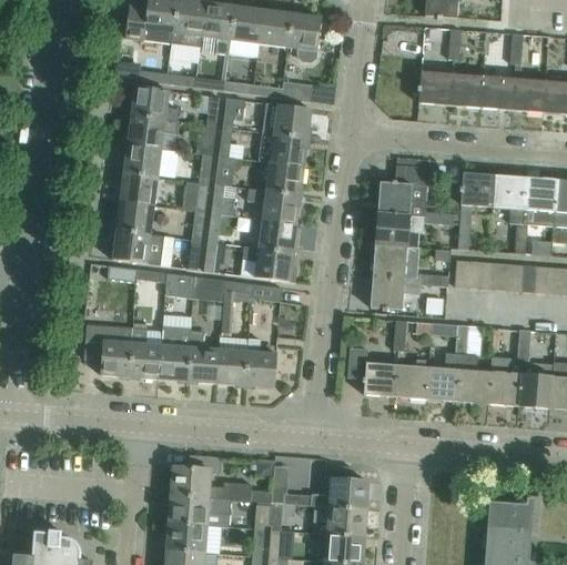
[(172,41),(178,0),(147,0),(147,7),(129,3),(124,37),(142,39),(142,38),(172,41)]
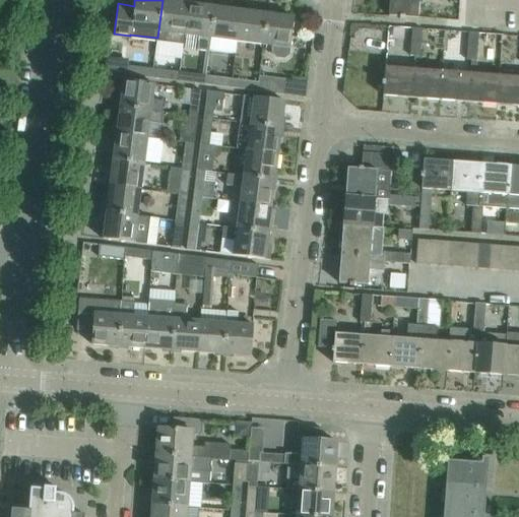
[(184,41),(185,33),(188,1),(180,0),(163,0),(157,38),(184,41)]
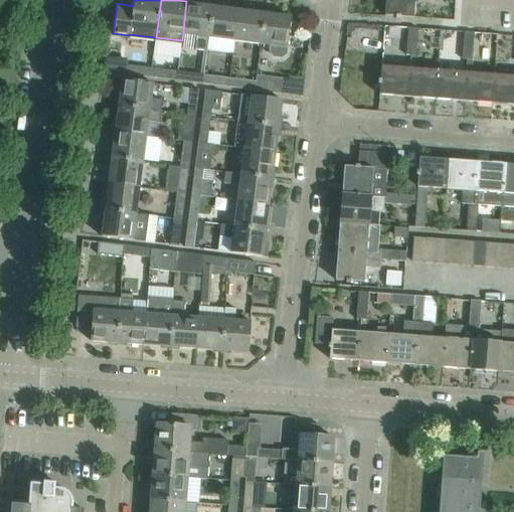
[(413,15),(414,0),(385,0),(384,13),(395,14),(395,16),(399,16),(399,14),(413,15)]
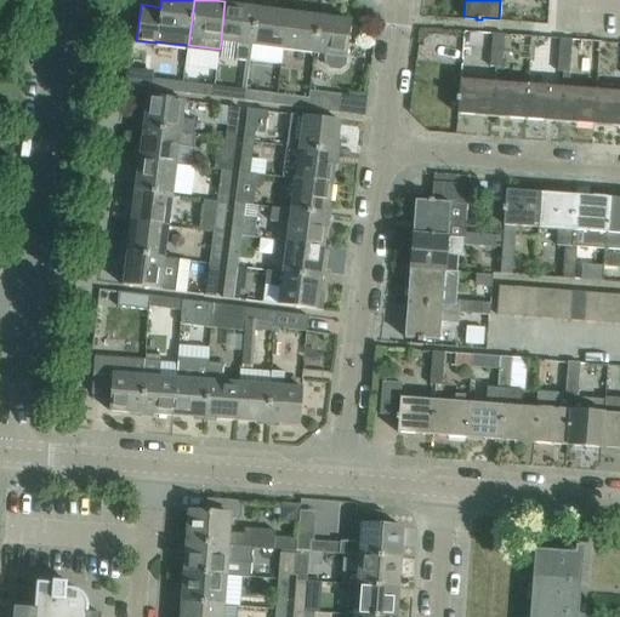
[(251,43),(256,6),(225,1),(221,39),(238,40),(235,56),(250,57),(251,43)]
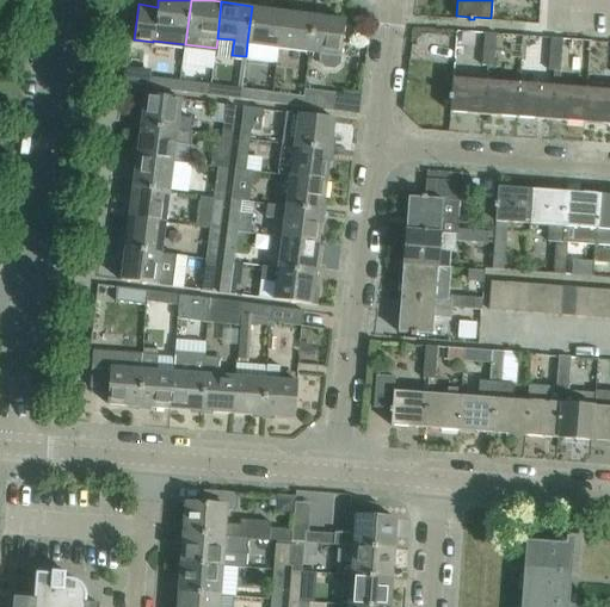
[(278,45),(283,10),(252,6),(247,42),(278,45)]
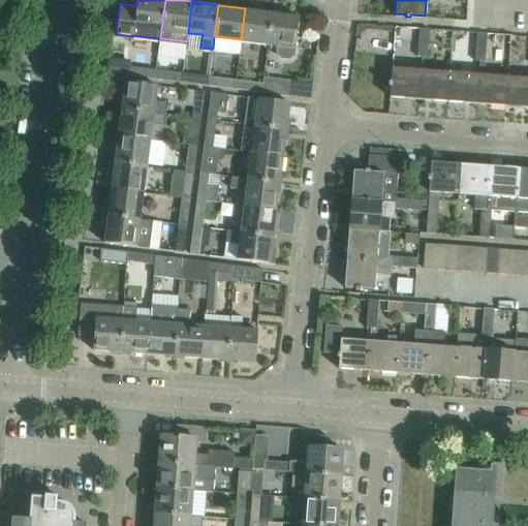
[(268,43),(272,11),(245,8),(241,39),(268,43)]
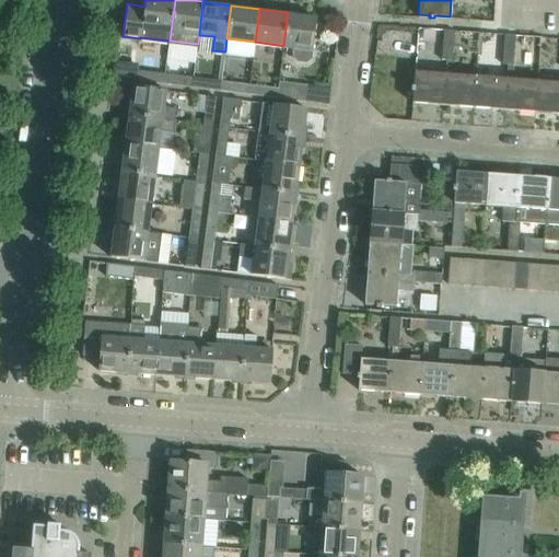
[(312,49),(316,16),(288,12),(283,46),(294,47),(293,54),(297,58),(305,59),(310,56),(311,49),(312,49)]
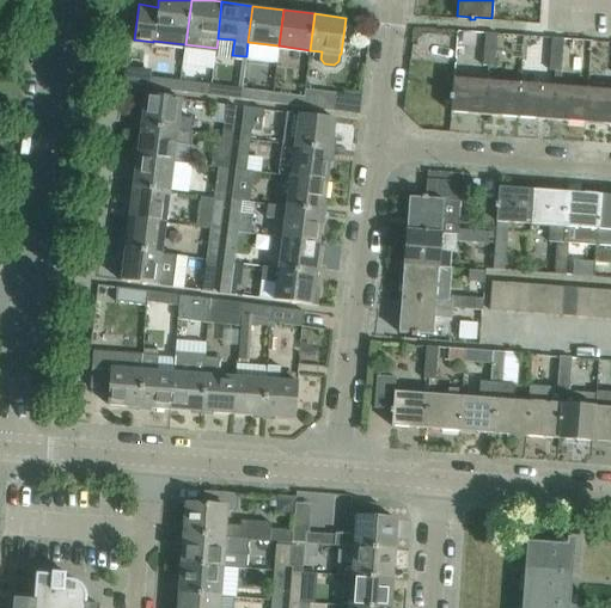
[(496,31),(484,30),(483,48),(495,48),(496,31)]
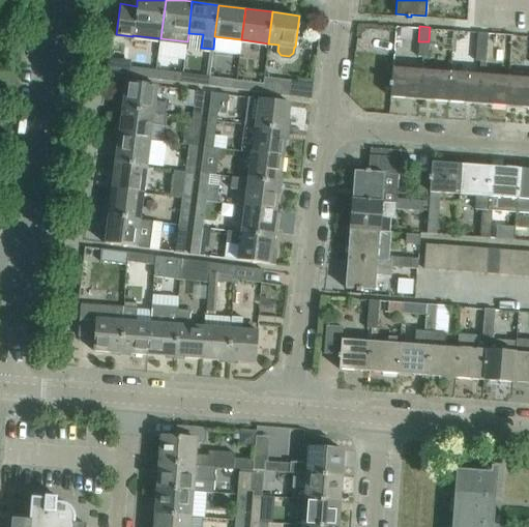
[(488,31),(477,31),(476,45),(487,46),(488,31)]
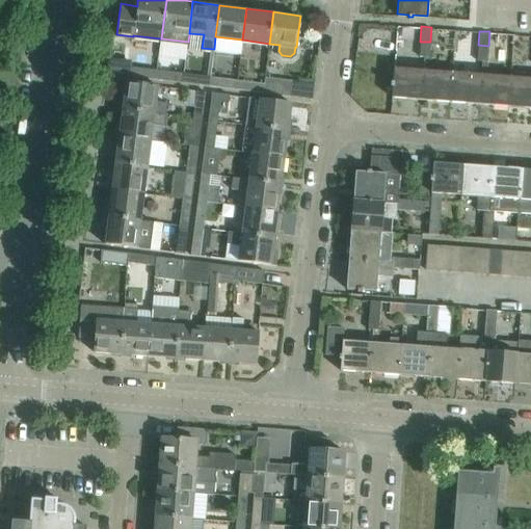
[(512,33),(497,32),(495,58),(510,59),(512,33)]
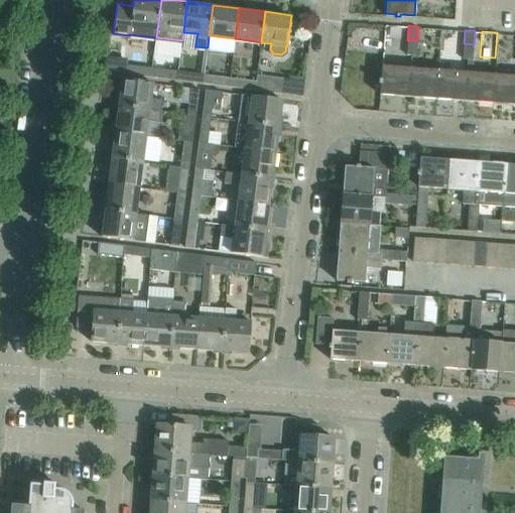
[(416,54),(417,40),(407,40),(406,54),(416,54)]
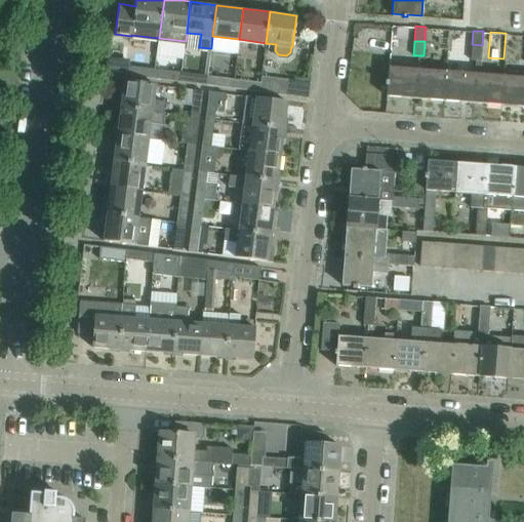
[(481,58),(482,45),(472,44),(471,57),(481,58)]
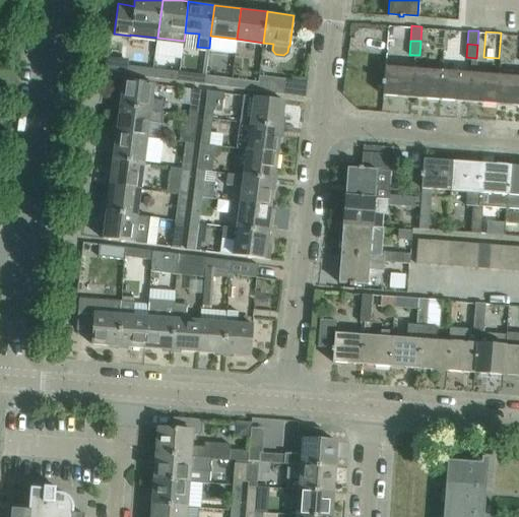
[(152,75),(153,67),(126,63),(125,72),(152,75)]
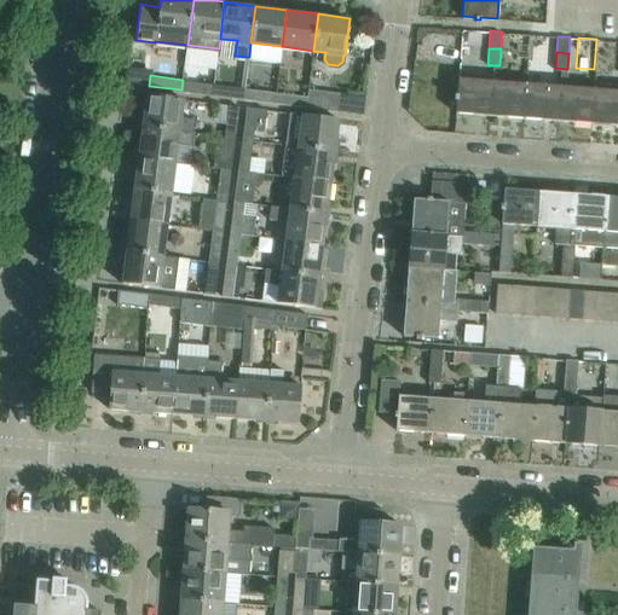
[(490,114),(492,79),(458,76),(457,93),(455,93),(454,98),(456,98),(456,111),(490,114)]
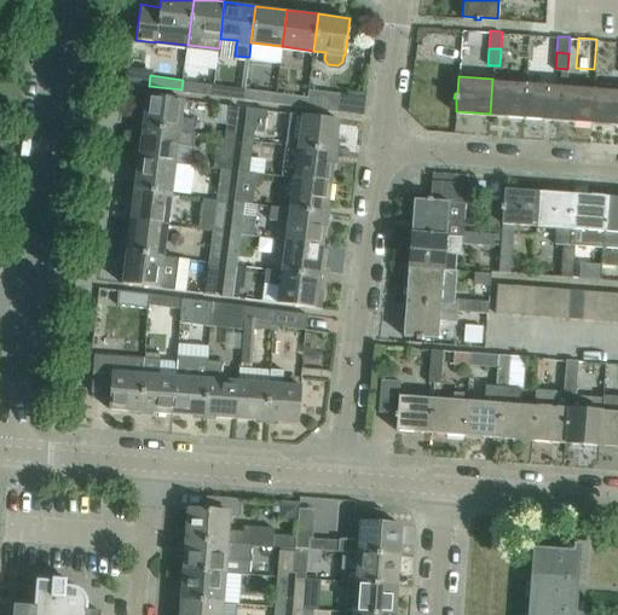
[(524,116),(526,82),(492,79),(490,114),(524,116)]
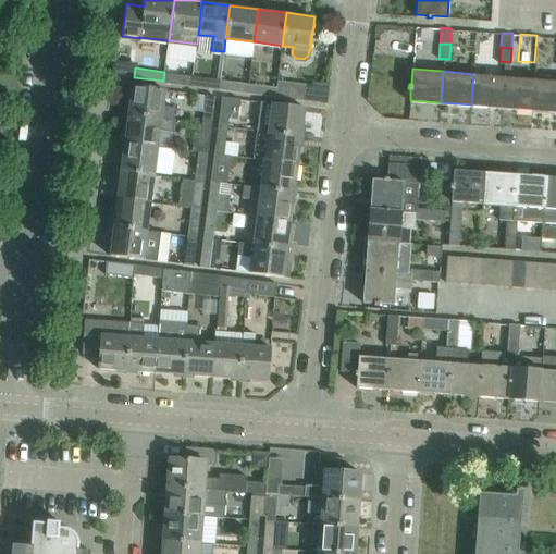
[(192,85),(193,75),(164,72),(163,81),(192,85)]
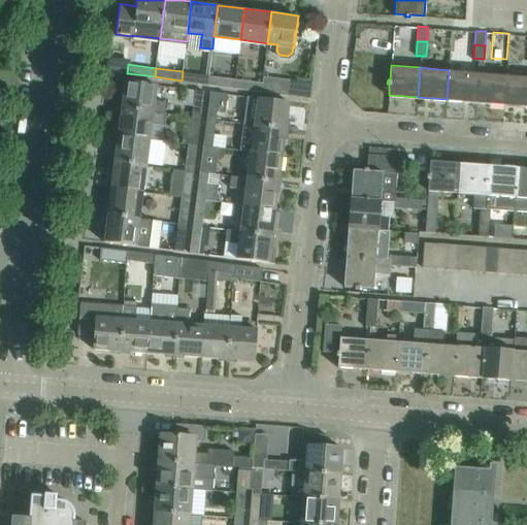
[(475,101),(478,72),(449,70),(447,99),(475,101)]
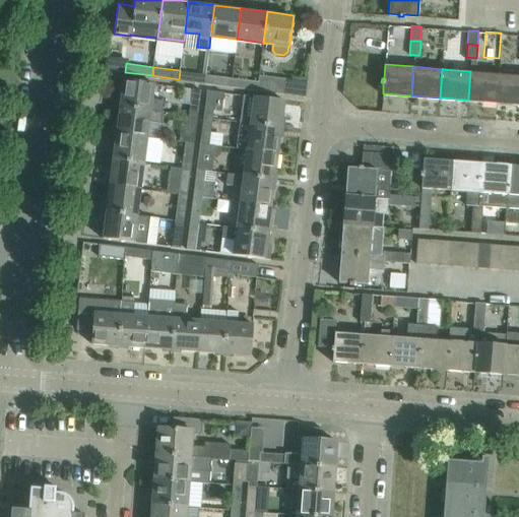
[(205,82),(206,73),(180,70),(179,79),(205,82)]
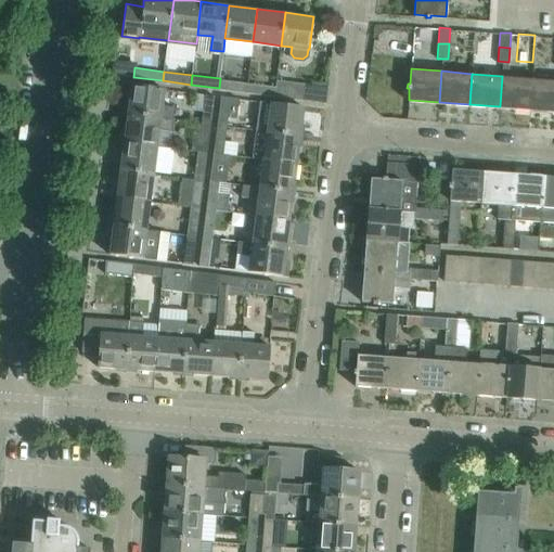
[(530,108),(532,78),(502,76),(500,106),(530,108)]
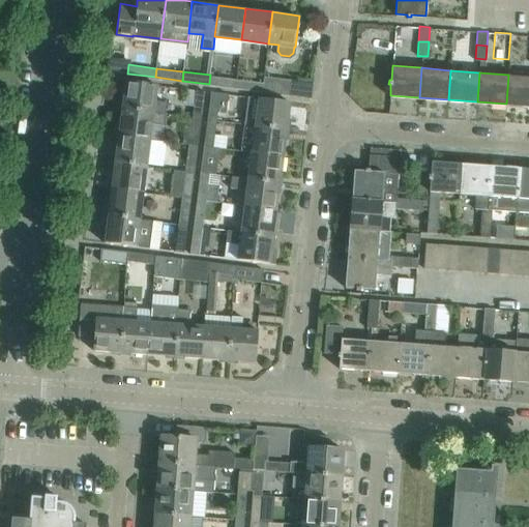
[(235,87),(236,78),(210,75),(209,84),(235,87)]
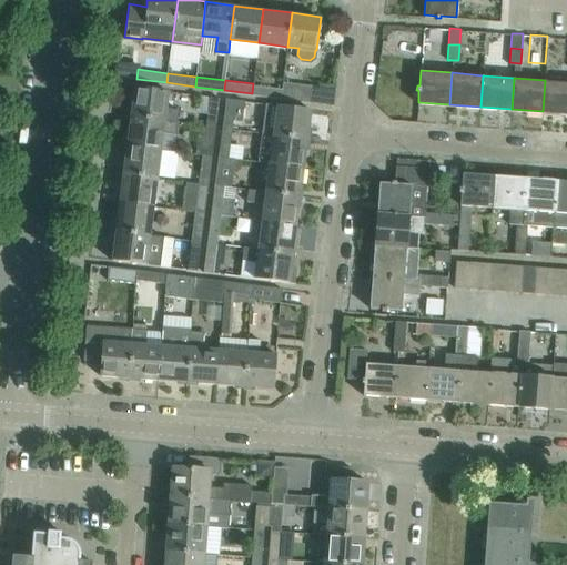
[(310,101),(312,84),(283,80),(283,88),(281,98),(310,101)]
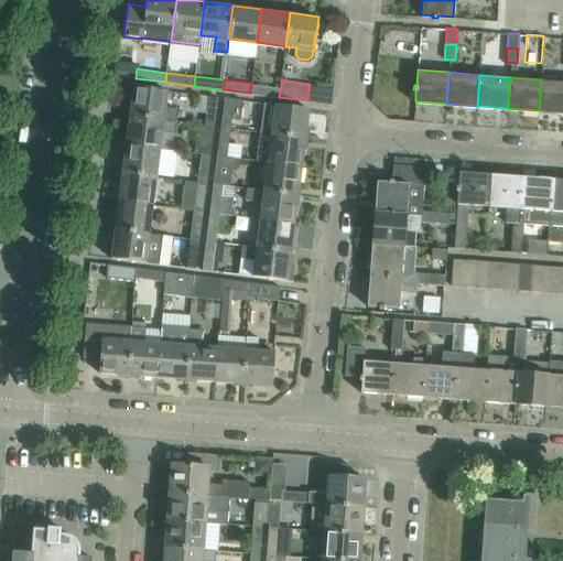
[(562,111),(562,81),(541,79),(539,110),(562,111)]
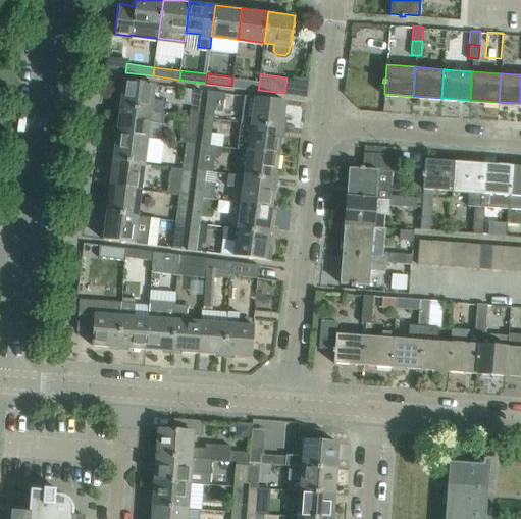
[(258,90),(260,81),(232,76),(231,86),(258,90)]
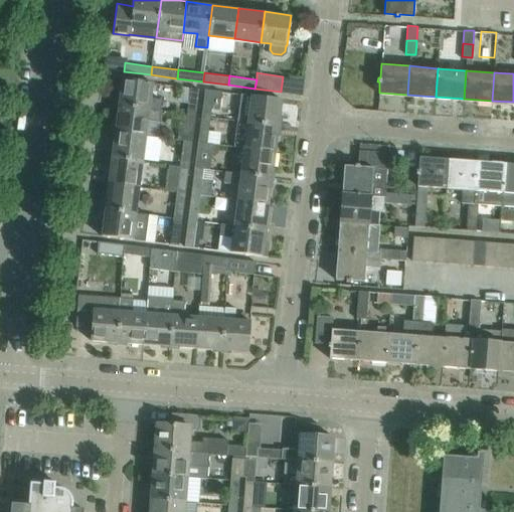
[(149,107),(153,81),(122,77),(119,103),(149,107)]
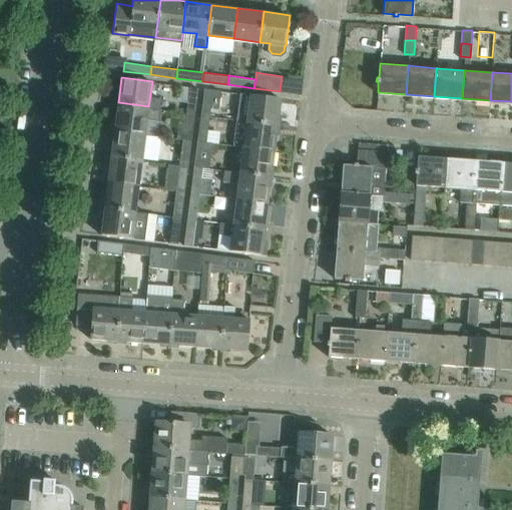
[(189,85),(186,111),(194,112),(197,86),(189,85)]
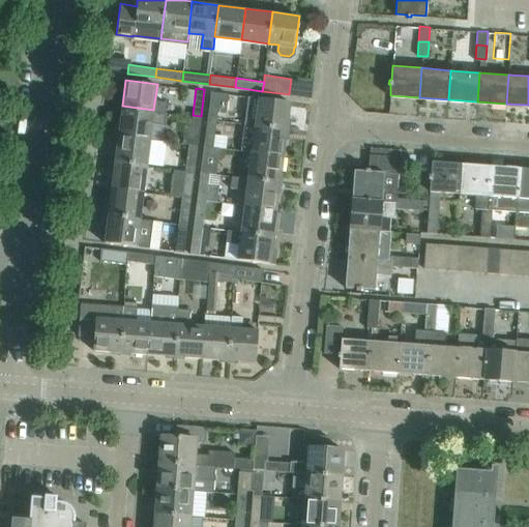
[(228,92),(210,90),(207,117),(216,118),(217,110),(226,111),(228,92)]
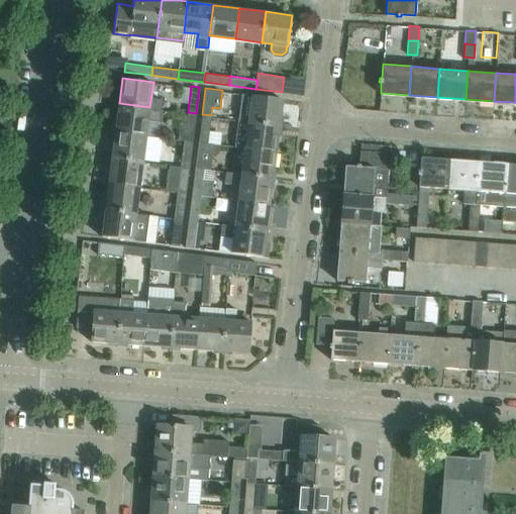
[(279,124),(283,98),(251,94),(248,120),(279,124)]
